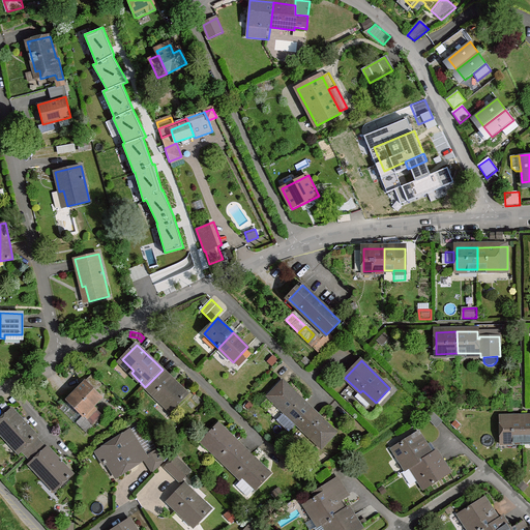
[(163,370),(145,387),(158,401),(162,398),(173,409),(188,393),(169,375),(163,370)]
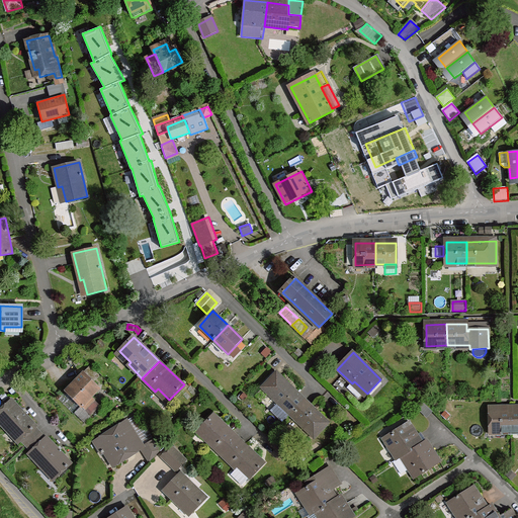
[(277,372),(263,387),(291,415),(306,400),(277,372)]
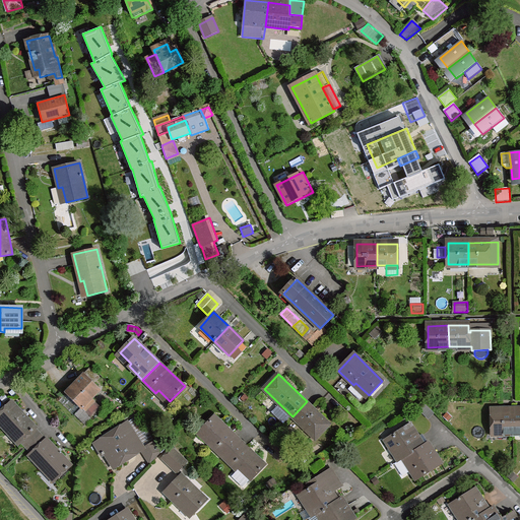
[(83,375),(67,392),(82,407),(90,399),(100,391),(83,375)]
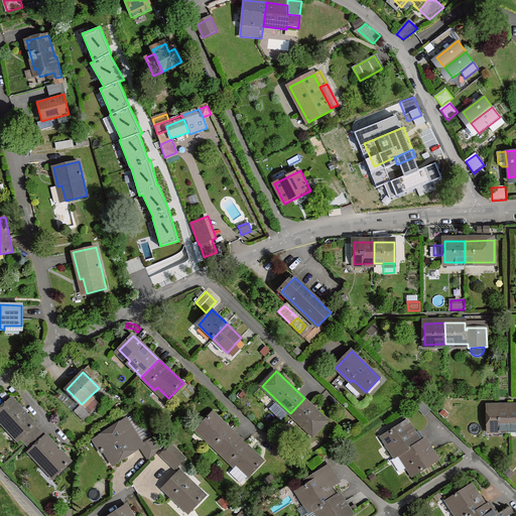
[(353,380),(351,382),(346,387),(357,397),(364,390),(353,380)]
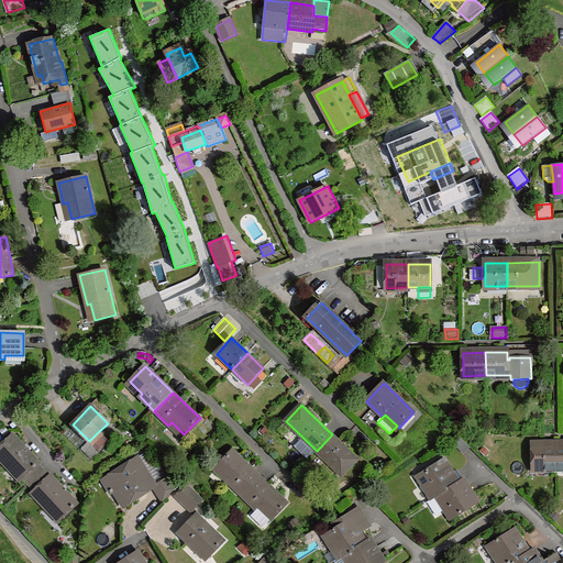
[(308,459),(317,451),(286,421),(277,430),(308,459)]
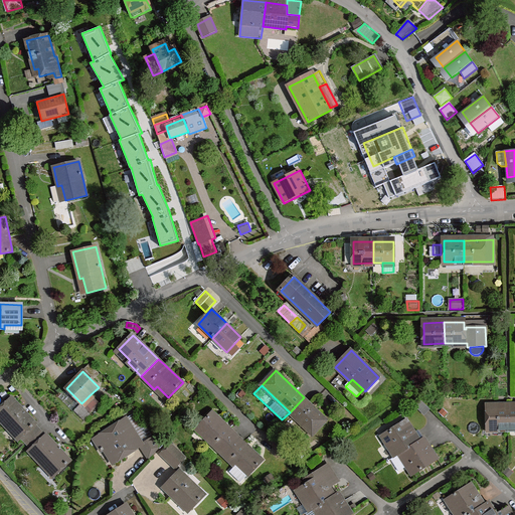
[(74,412),(76,410),(82,404),(81,403),(66,388),(57,396),(74,412)]
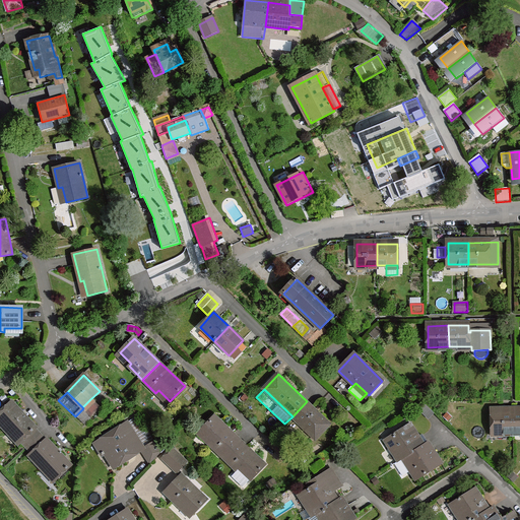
[(94,402),(90,399),(82,407),(83,408),(85,410),(94,402)]
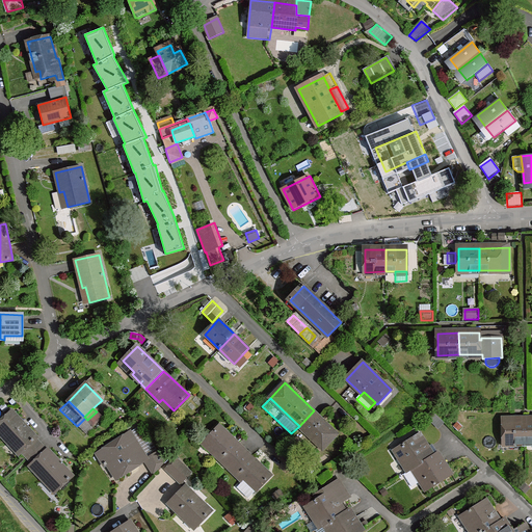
[(338,434),(314,410),(299,426),(323,449),(338,434)]
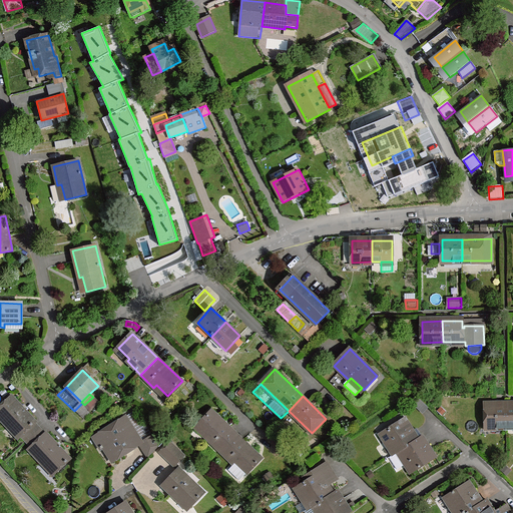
[(12,397),(0,407),(0,418),(8,427),(11,425),(21,436),(35,423),(36,422),(12,397)]
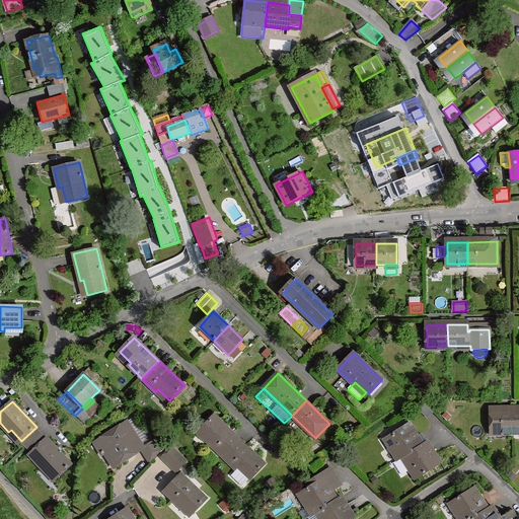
[(427,418),(433,413),(423,402),(417,409),(427,418)]
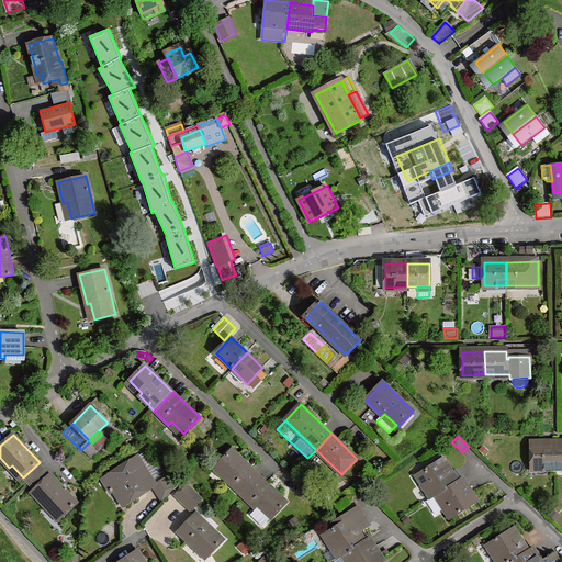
[(92,444),(90,441),(83,448),(92,458),(100,451),(92,444)]
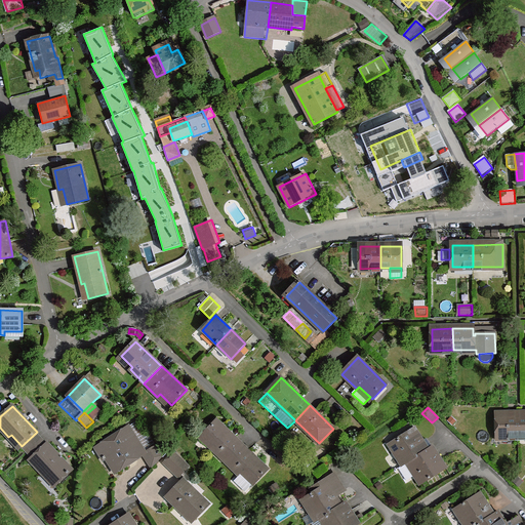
[(518,414),(497,414),(497,437),(518,436),(518,414)]
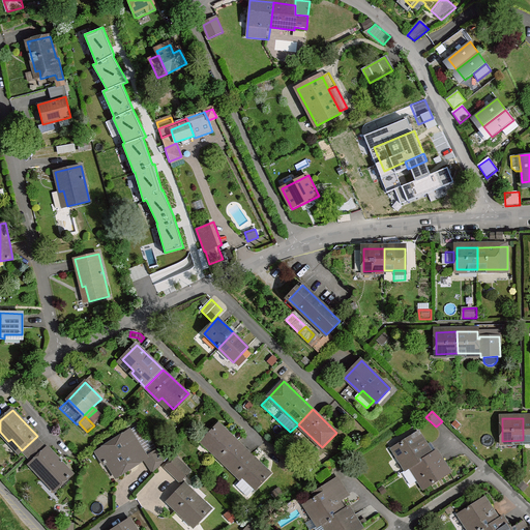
[(141,423),(130,431),(147,457),(156,450),(158,449),(141,423)]
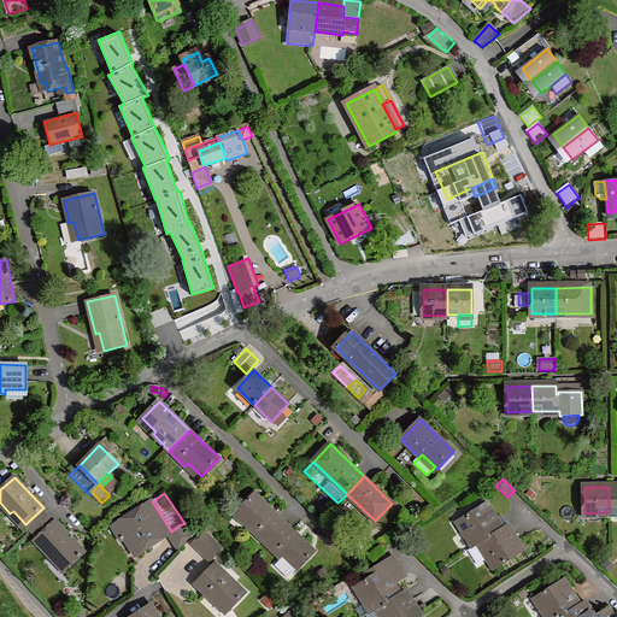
[(256,494),(239,512),(252,524),(250,528),(265,542),(285,523),(277,515),(256,494)]
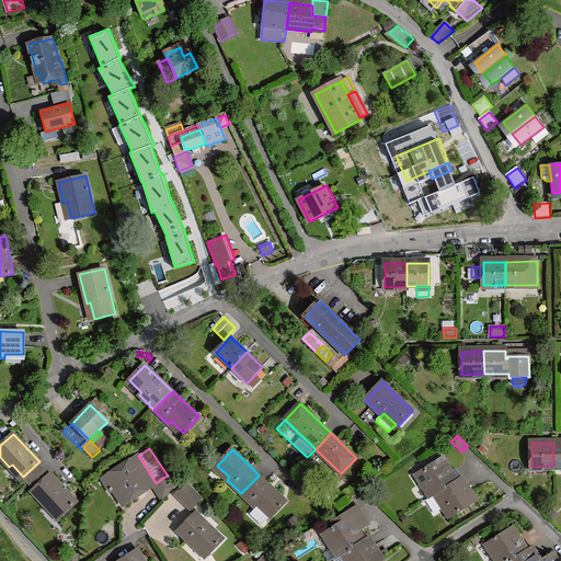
[(138,456),(103,478),(111,491),(117,488),(128,502),(152,487),(156,483),(138,456)]
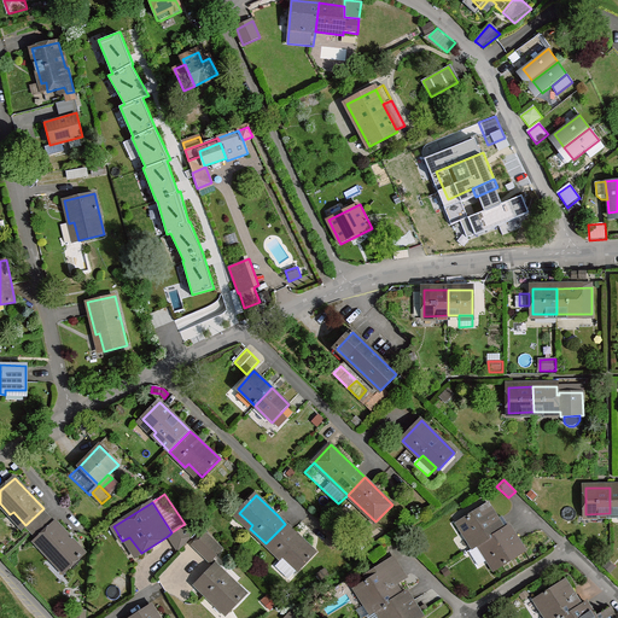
[(499,519),(489,503),(458,523),(473,548),(479,544),(505,529),(499,519)]
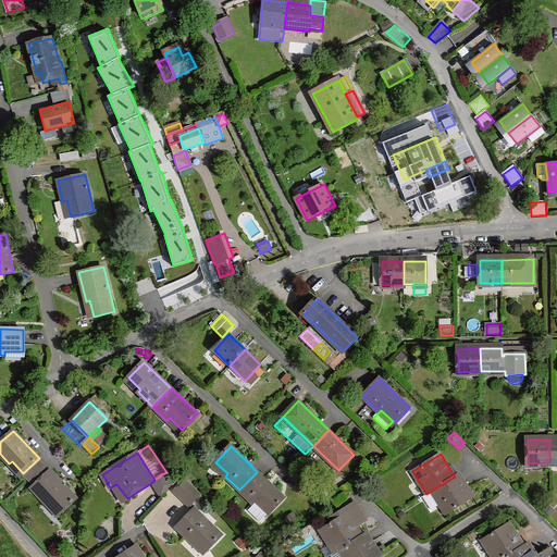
[(28,479),(44,466),(38,459),(23,473),(28,479)]
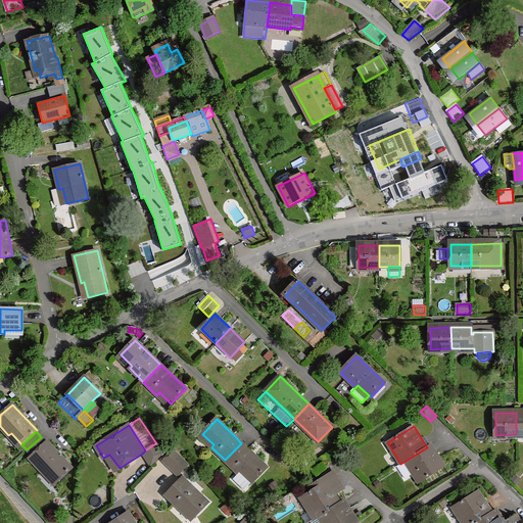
[(33,456),(46,443),(41,437),(27,449),(33,456)]
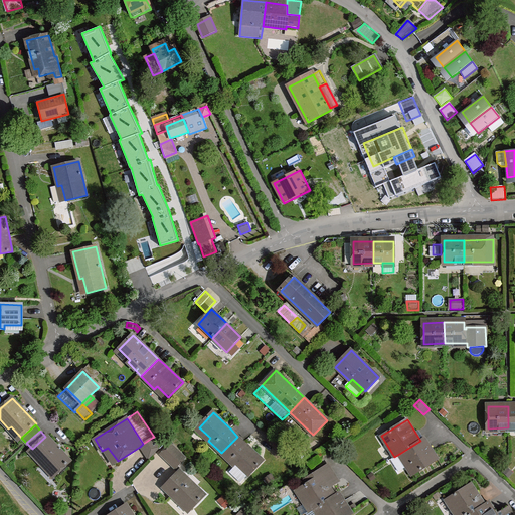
[(60,450),(47,435),(45,437),(32,449),(29,452),(42,466),(45,463),(55,475),(70,461),(60,450)]
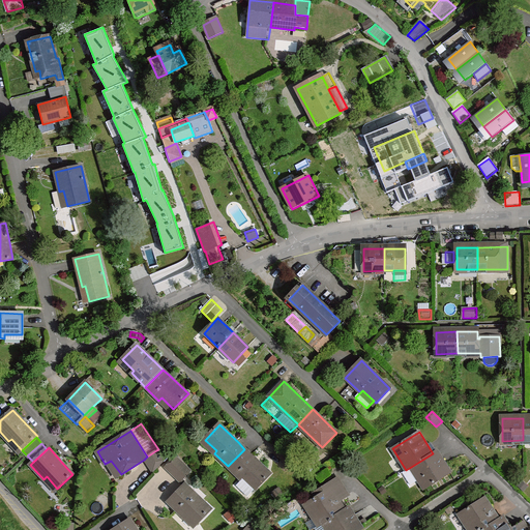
[(244,449),(228,466),(242,480),(236,486),(248,497),(271,474),(252,455),(244,449)]
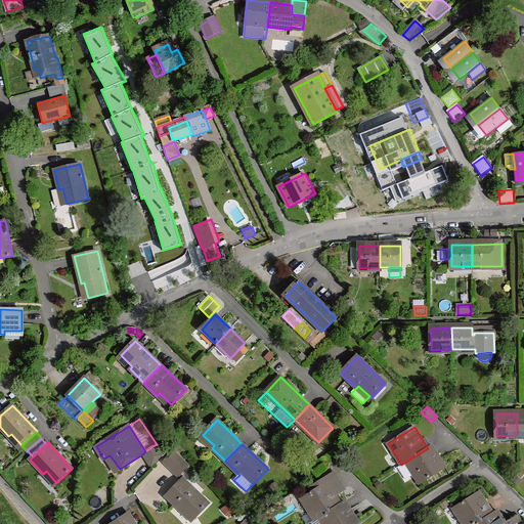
[(164,455),(155,445),(145,451),(142,454),(153,467),(164,455)]
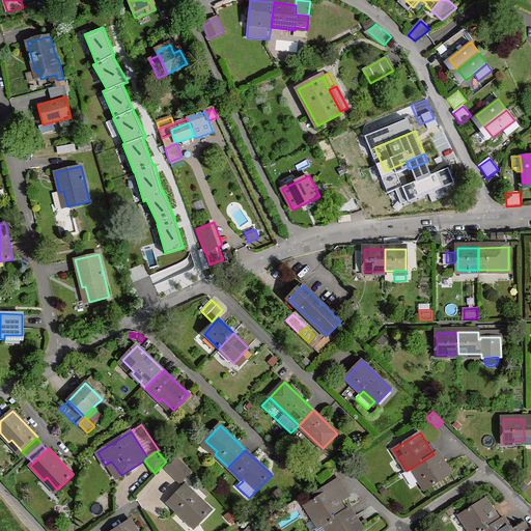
[(438,452),(434,454),(412,468),(420,481),(425,491),(452,474),(446,465),(438,452)]
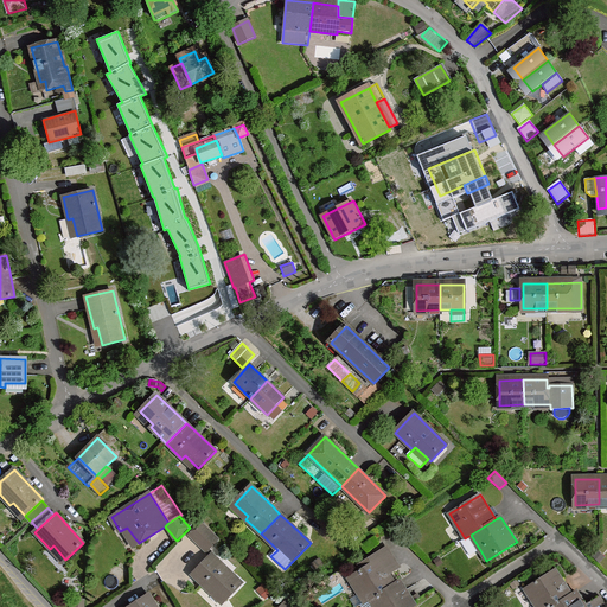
[(197,540),(195,541),(206,553),(219,540),(202,523),(191,534),(197,540)]
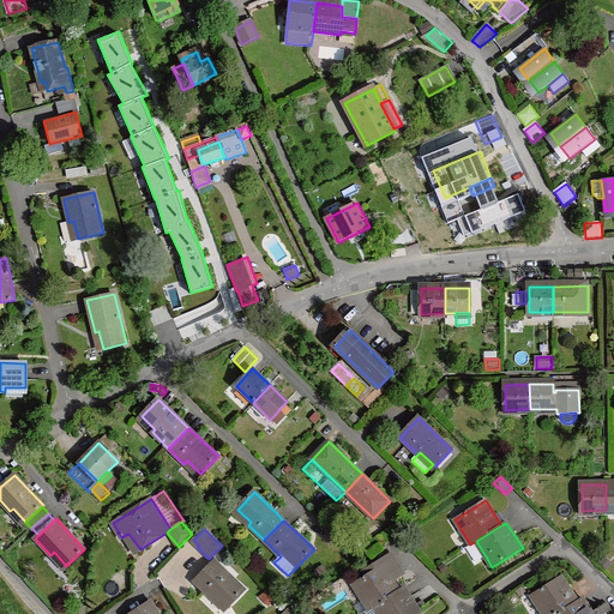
[(476,541),(470,545),(467,547),(476,563),(486,557),(476,541)]
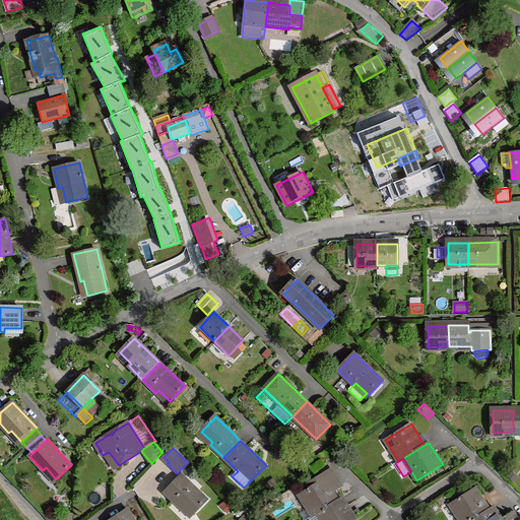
[(324,479),(332,491),(342,484),(331,466),(307,482),(310,489),(324,479)]
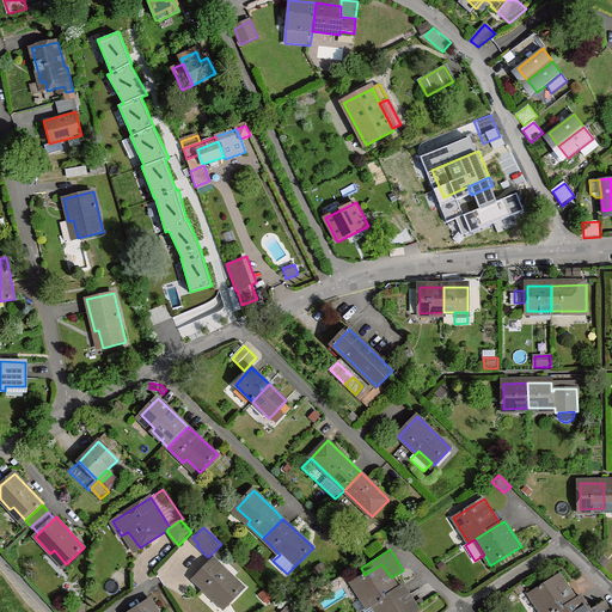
[(610,562),(604,556),(598,562),(605,567),(610,562)]
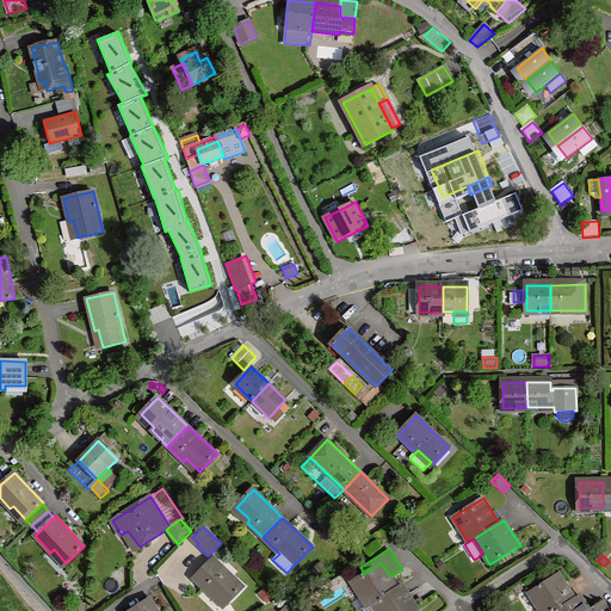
[(244,586),(214,559),(195,579),(210,594),(214,591),(227,604),(244,586)]
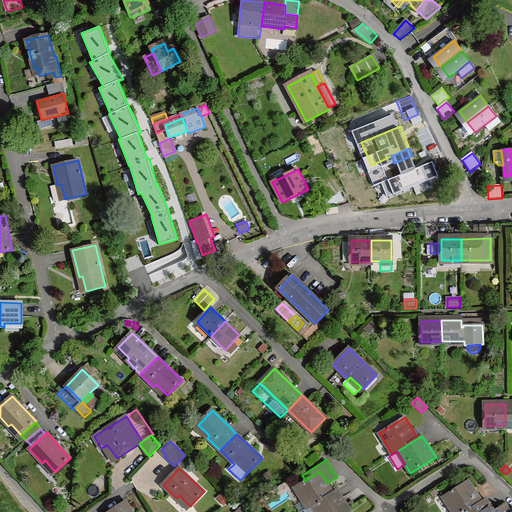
[(305,481),(294,488),(308,508),(312,506),(333,492),(327,483),(319,472),(305,481)]
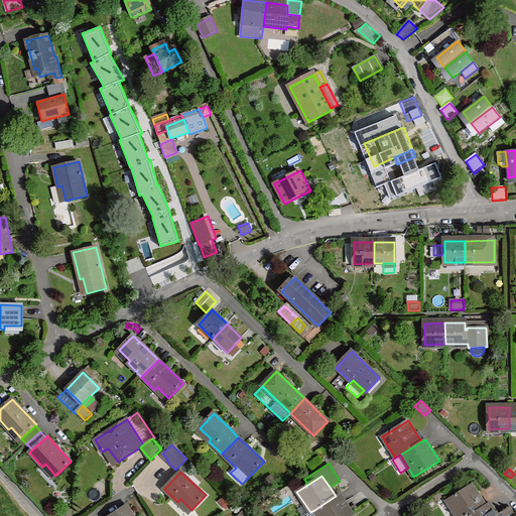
[(469,515),(486,505),(478,494),(472,485),(446,501),(456,515),(469,515)]
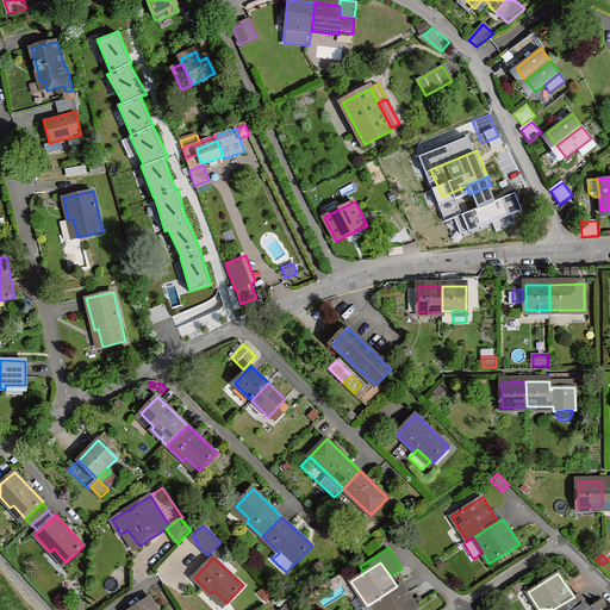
[(397,586),(372,603),(375,609),(415,609),(418,609),(402,583),(397,586)]
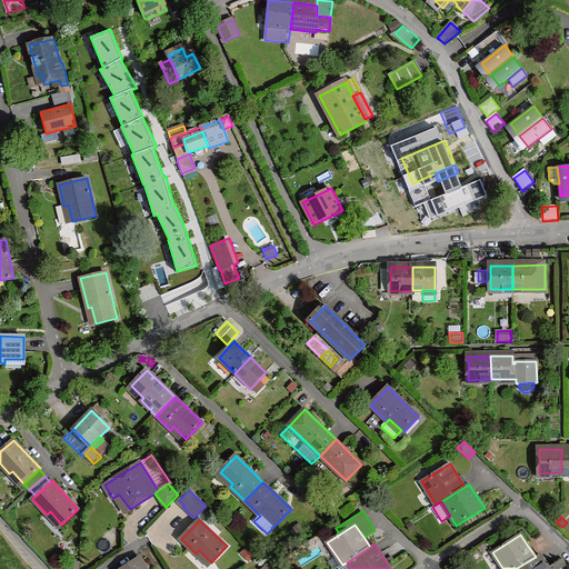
[(540,555),(536,557),(517,568),(549,568),(540,555)]
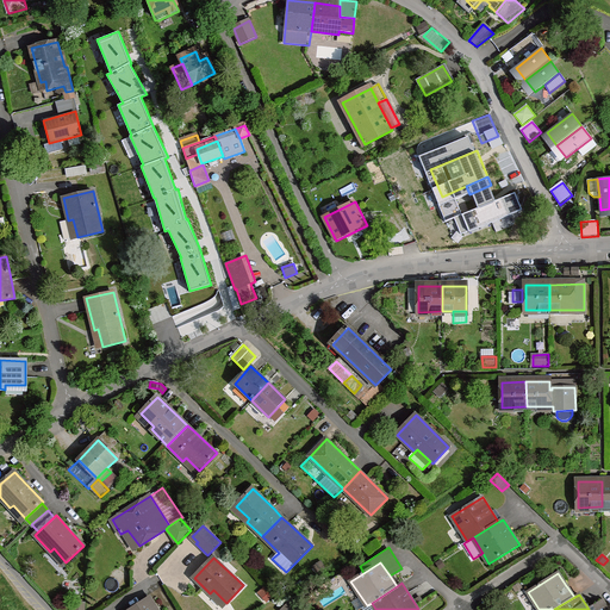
[(159,609),(150,597),(130,609),(159,609)]
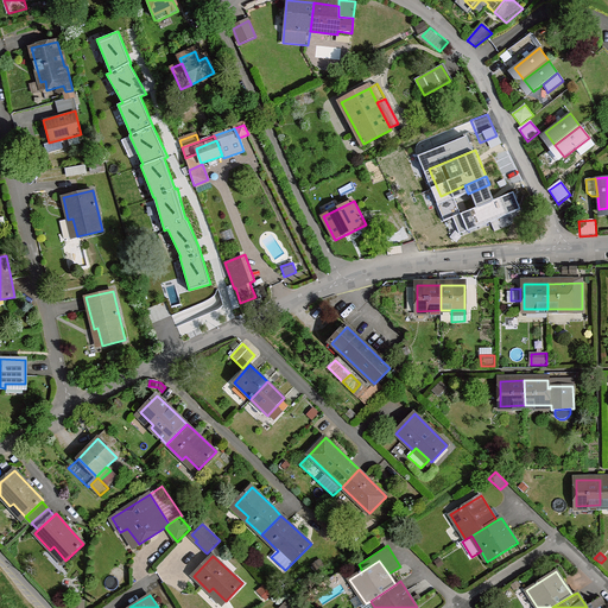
[(301,607),(291,597),(280,607),(301,607)]
